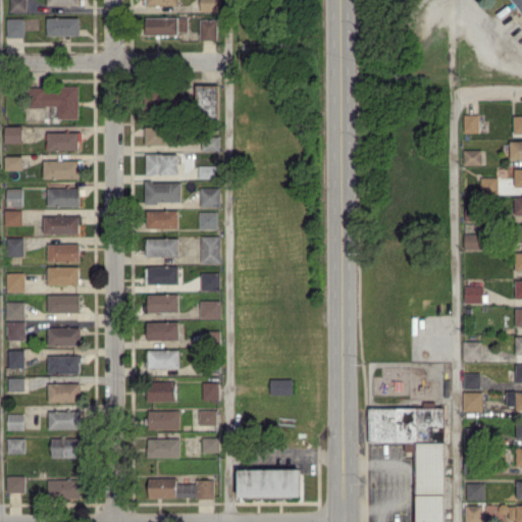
[(25,0),(9,0),(9,11),(25,11),(25,0)]
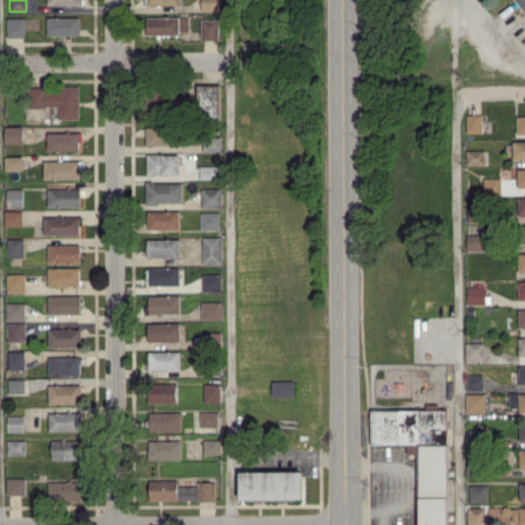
[(200,0),(201,10),(218,10),(218,0),(200,0)]
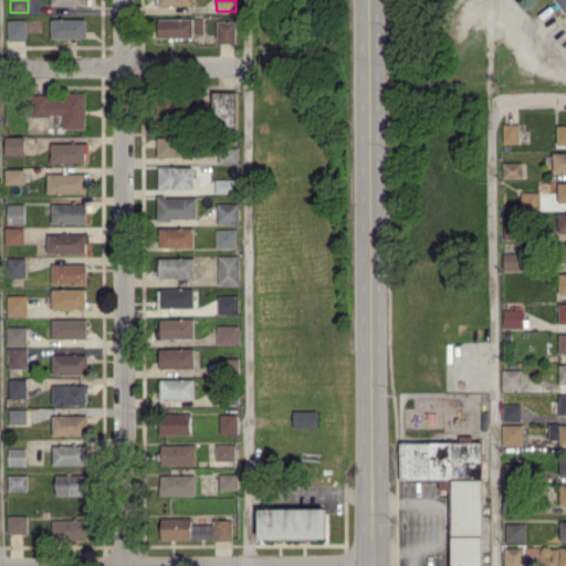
[(565,0),(555,0),(565,14),(565,0)]
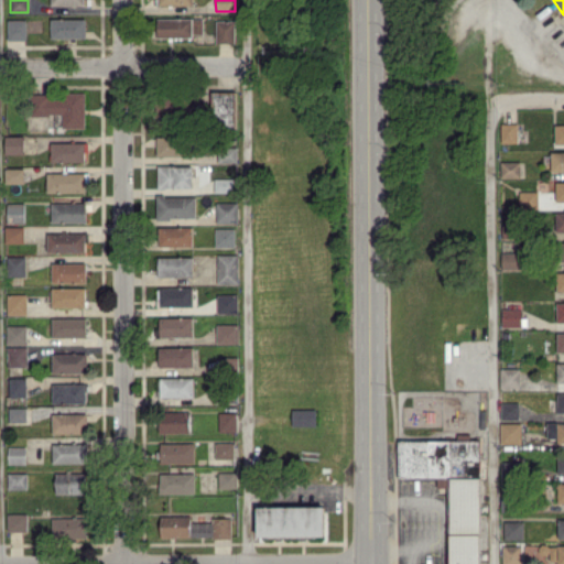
[(50,38),(85,38),(85,19),(51,18),(50,38)]
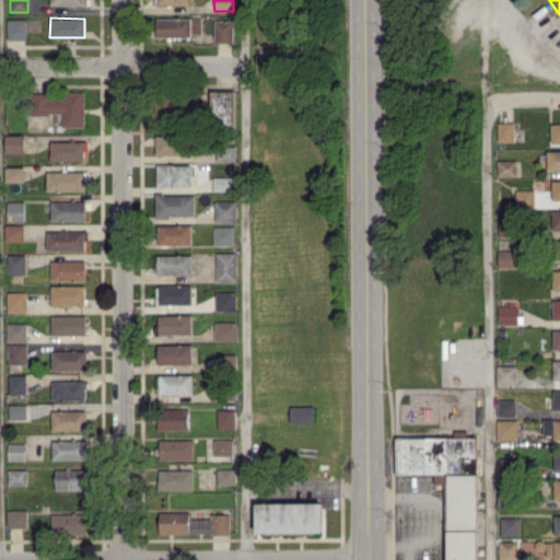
[(155,36),(200,35),(200,18),(155,18),(155,36)]
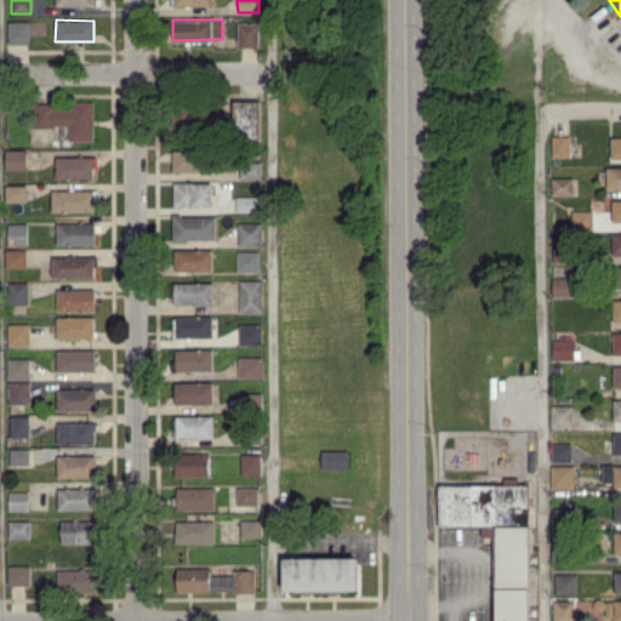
[(28,21),(7,21),(7,44),(29,43),(28,21)]
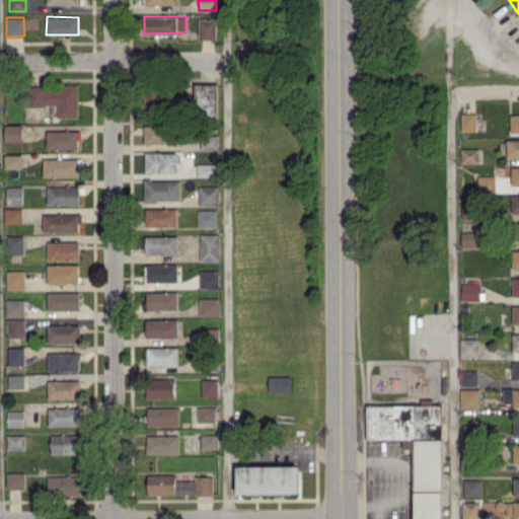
[(215,18),(198,18),(198,39),(215,39),(215,18)]
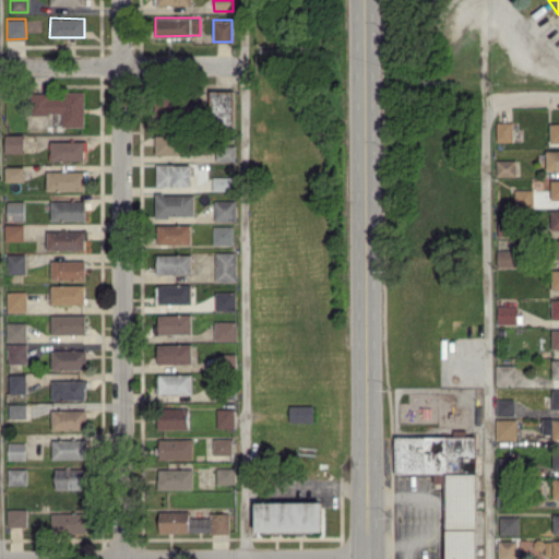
[(210,90),(211,126),(234,126),(233,90),(210,90)]
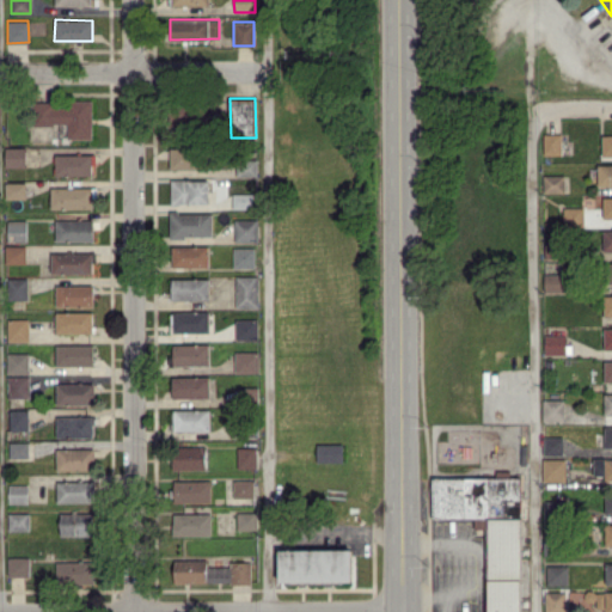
[(91,99),(68,99),(68,102),(34,102),(34,124),(67,124),(67,139),(91,139),(91,99)]
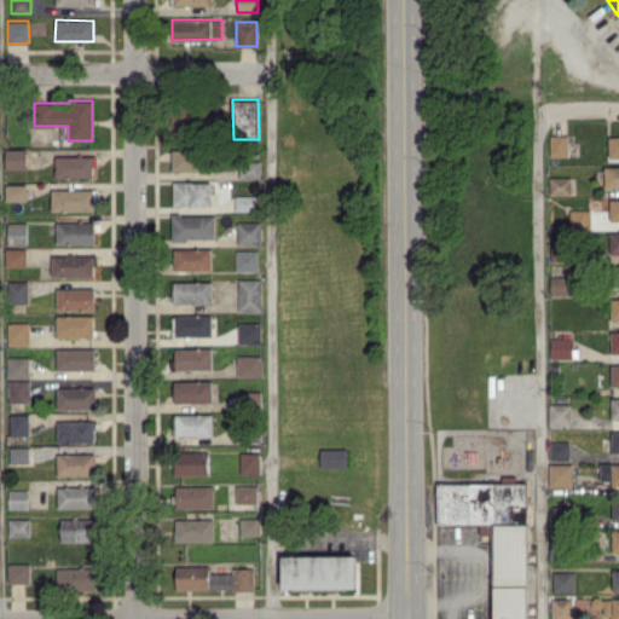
[(550,156),(568,156),(568,136),(550,136),(550,156)]
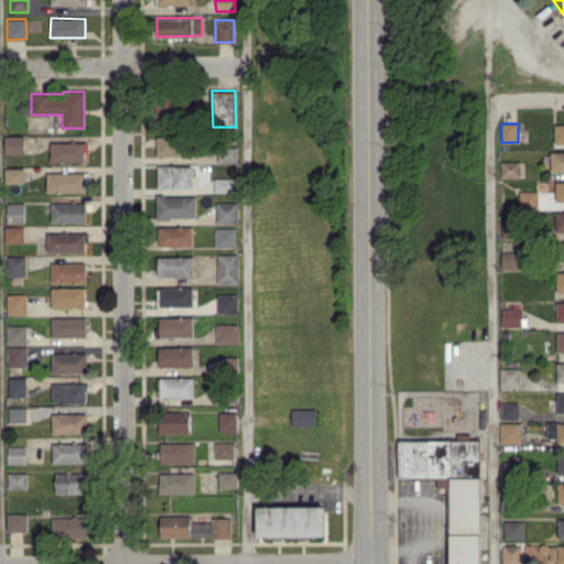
[(23,136),(4,136),(4,153),(23,153),(23,136)]
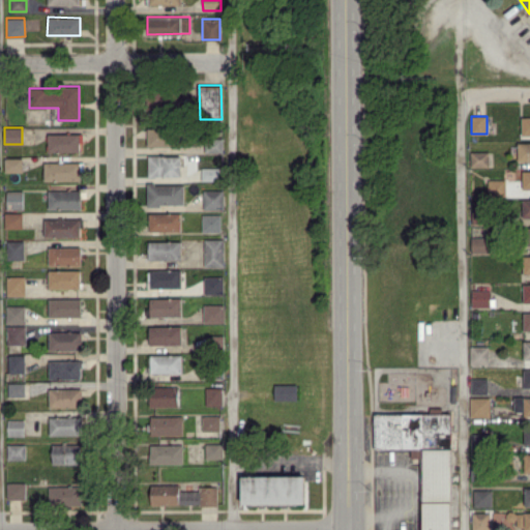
[(147,146),(175,146),(176,128),(147,128),(147,146)]
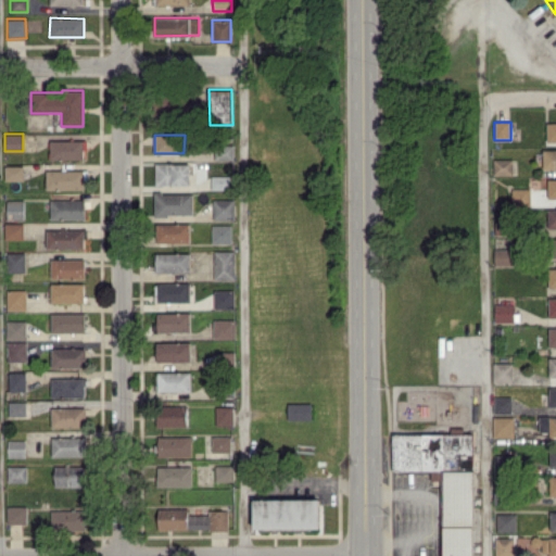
[(83,159),(84,140),(50,140),(50,159),(83,159)]
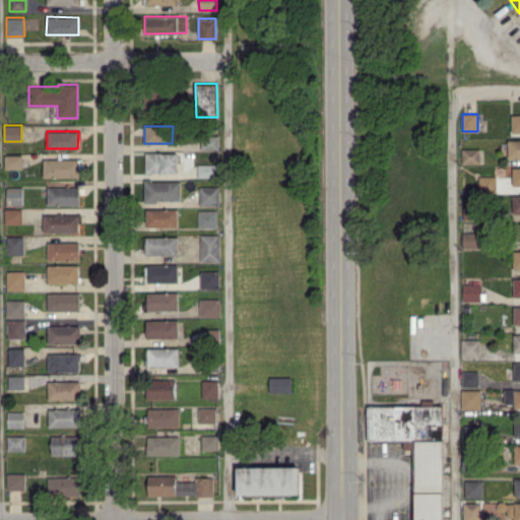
[(218,148),(217,135),(200,136),(200,149),(218,148)]
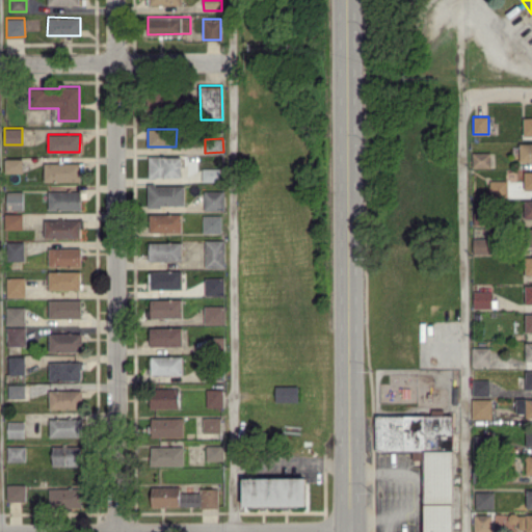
[(531,161),(531,142),(520,142),(520,161),(531,161)]
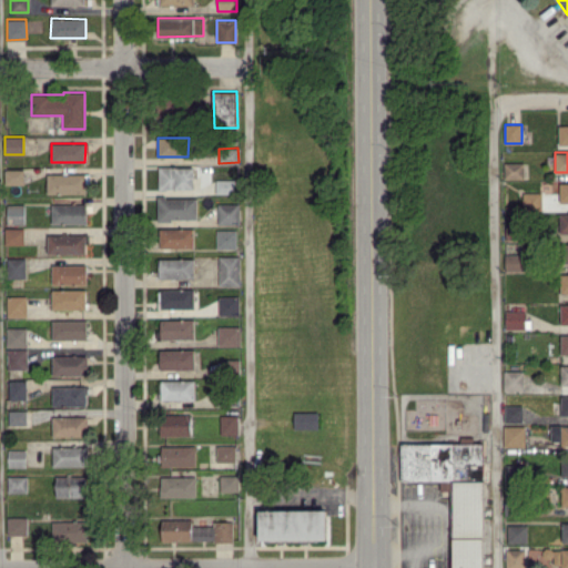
[(524,162),(505,162),(505,179),(524,179),(524,162)]
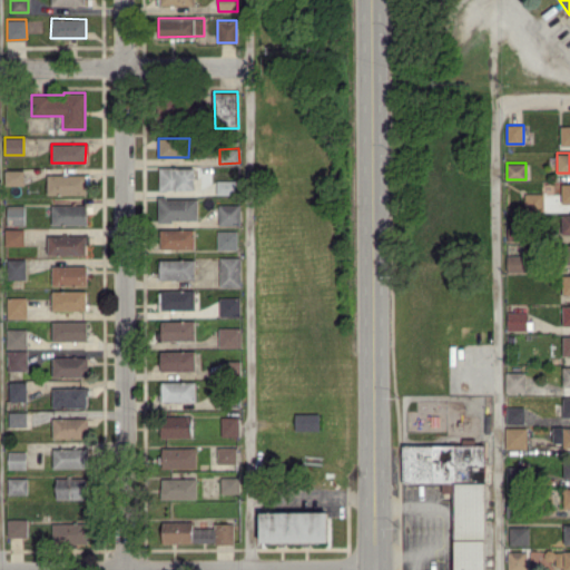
[(194,189),(195,167),(159,166),(158,188),(194,189)]
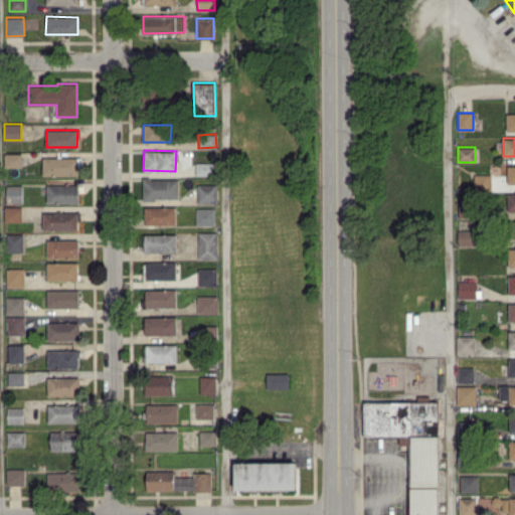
[(21,166),(21,153),(4,153),(4,167),(21,166)]
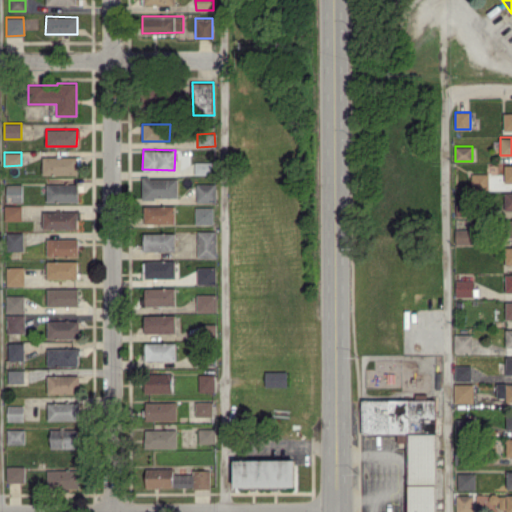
[(77,174),(77,156),(42,156),(43,174),(77,174)]
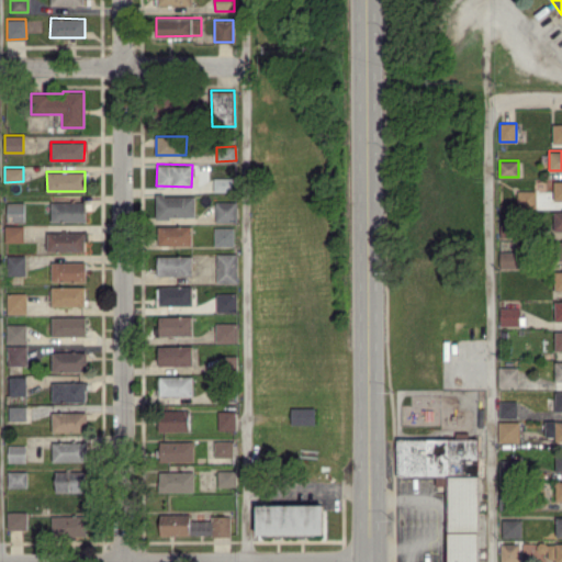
[(233,177),(213,177),(213,191),(233,191),(233,177)]
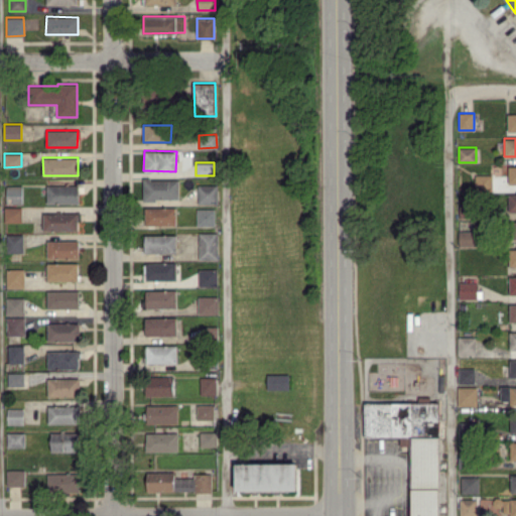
[(492,174),(476,174),(475,189),(492,189),(492,174)]
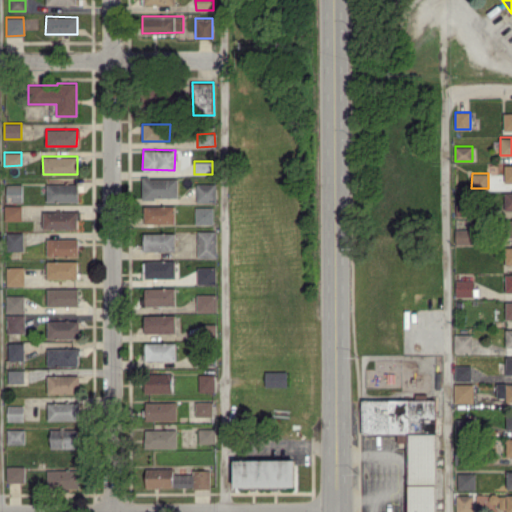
[(177,197),(177,177),(141,178),(142,198),(177,197)]
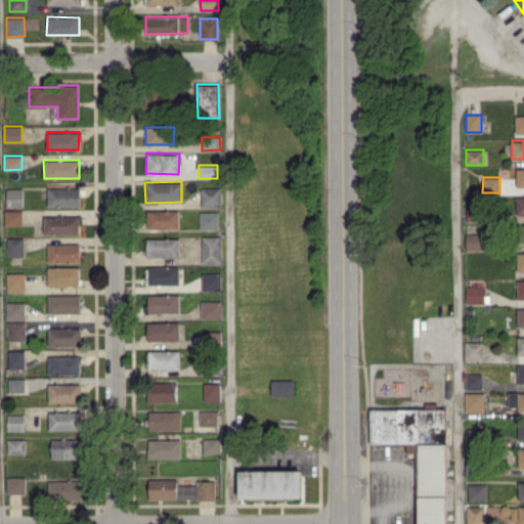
[(47,207),(80,206),(80,187),(47,188),(47,207)]
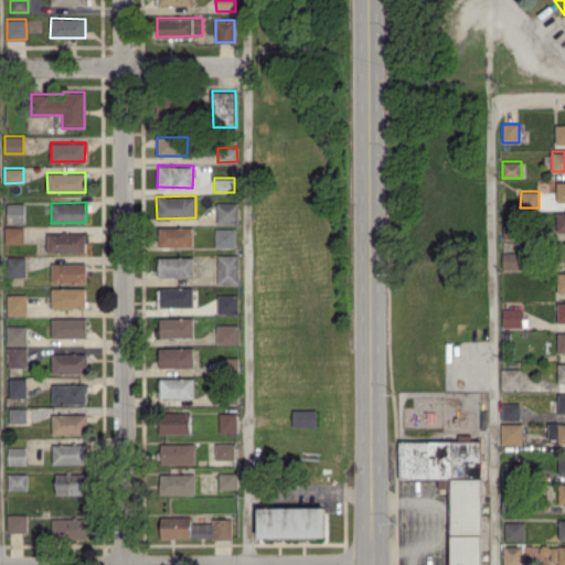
[(238,202),(216,202),(216,223),(238,223),(238,202)]
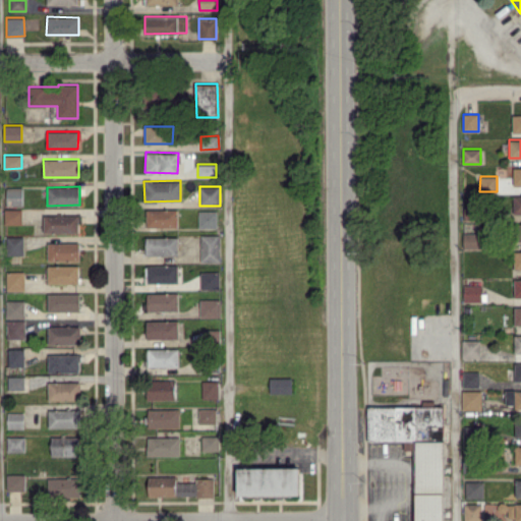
[(22,187),(7,187),(7,205),(22,206),(22,187)]
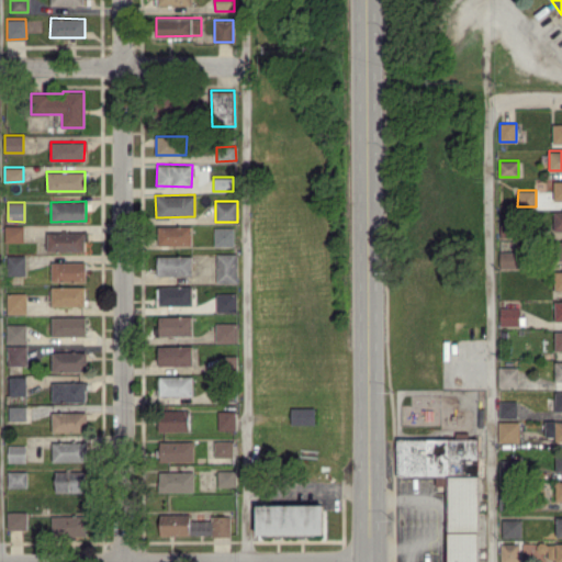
[(24,225),(4,225),(4,242),(23,242),(24,225)]
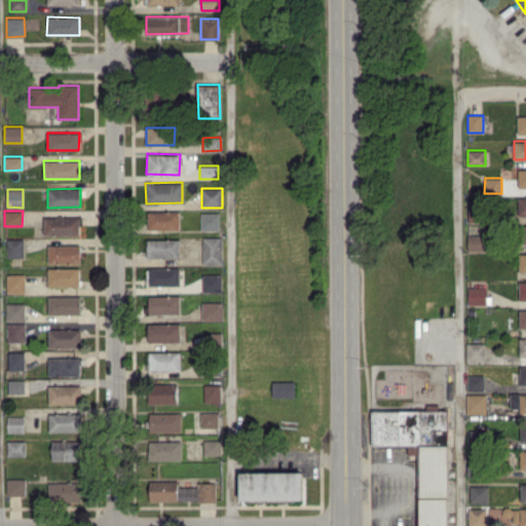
[(148,229),(179,229),(180,212),(148,212),(148,229)]
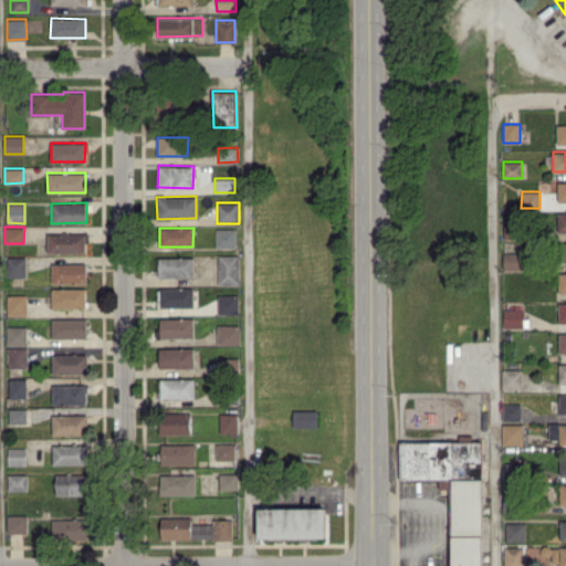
[(236,247),(236,228),(216,229),(216,248),(236,247)]
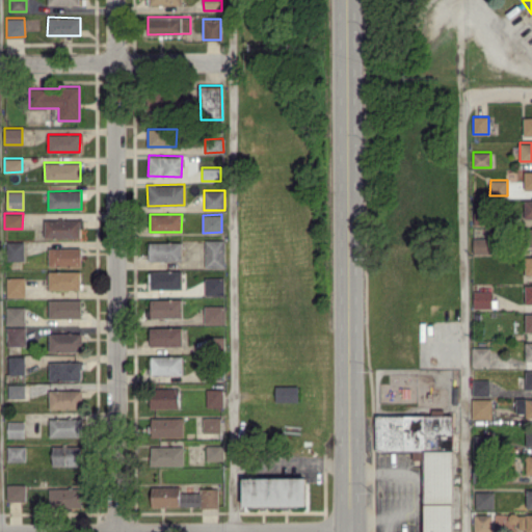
[(81,237),(80,218),(45,219),(45,238),(81,237)]
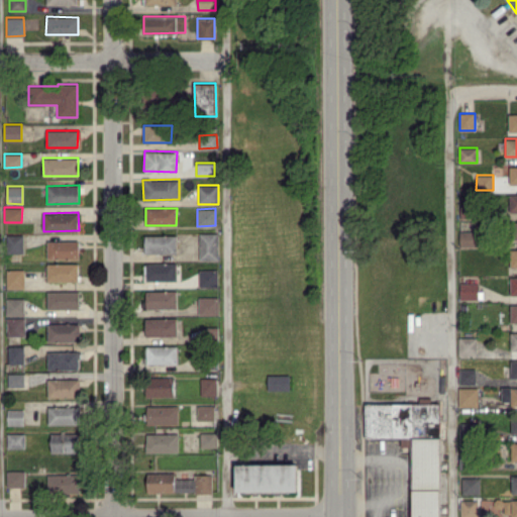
[(478,230),(459,231),(459,246),(478,245),(478,230)]
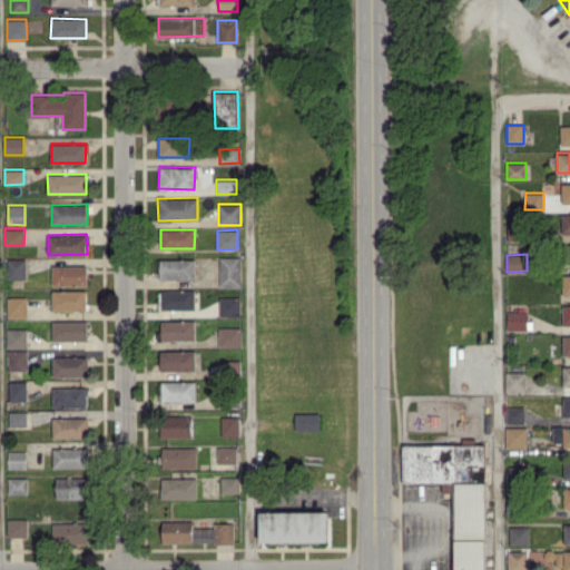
[(241,286),(241,256),(219,256),(219,286),(241,286)]
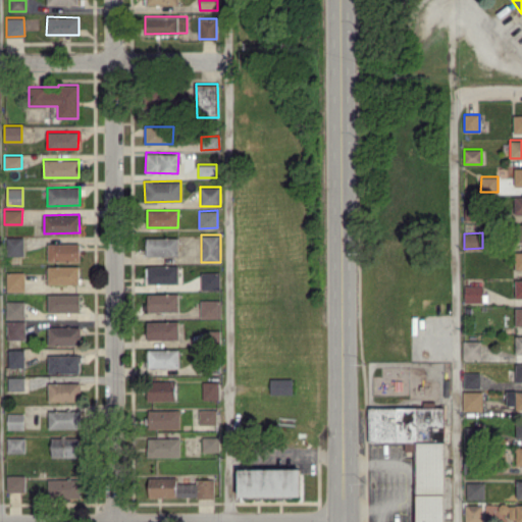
[(22,256),(23,238),(7,237),(6,255),(22,256)]
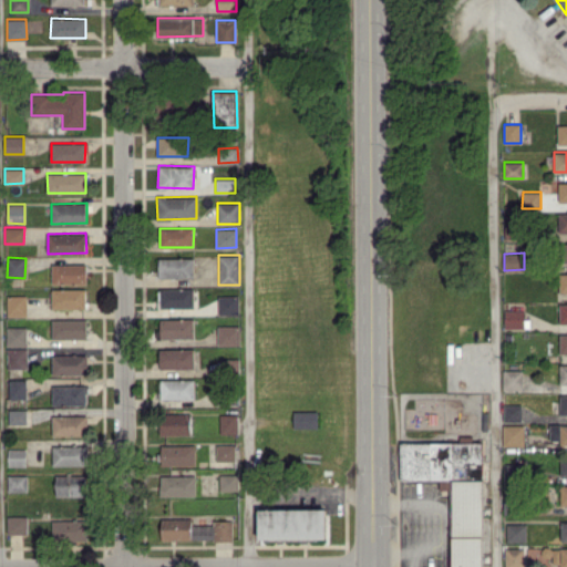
[(158,258),(158,278),(193,277),(193,258),(158,258)]
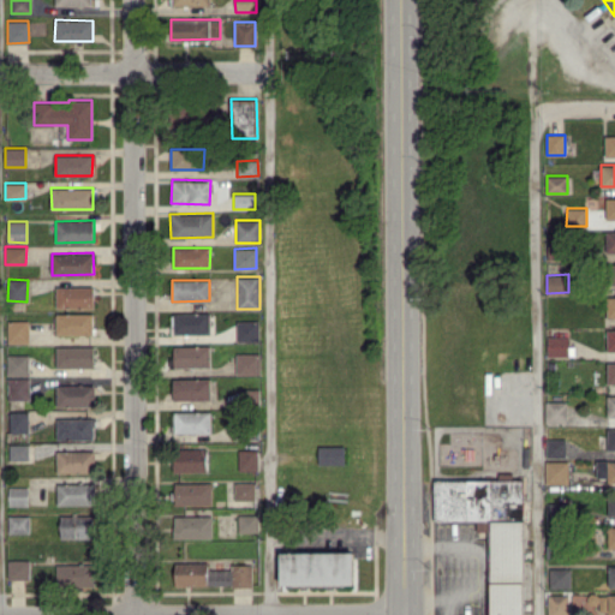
[(57,308),(94,308),(94,286),(57,287),(57,308)]
